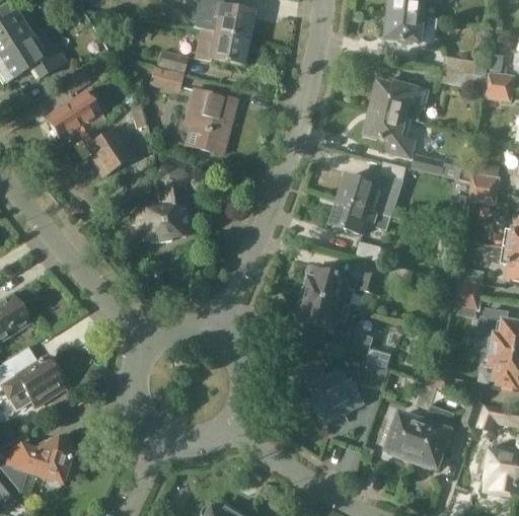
[(392,0),(390,12),(435,17),(437,3),(441,3),(442,0),(392,0)]
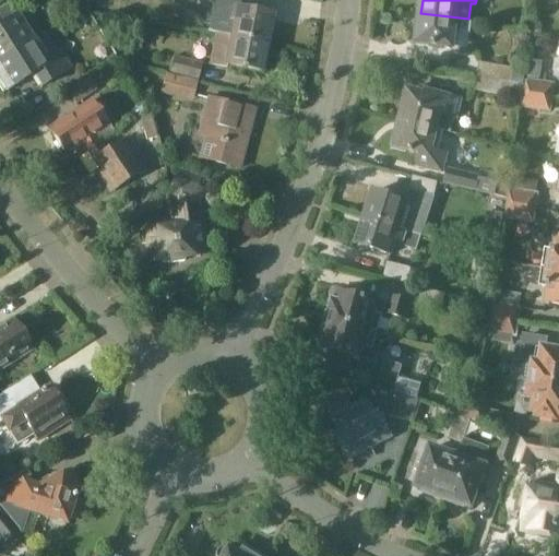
[(0,58),(33,37),(18,12),(16,13),(9,2),(0,7),(0,58)]
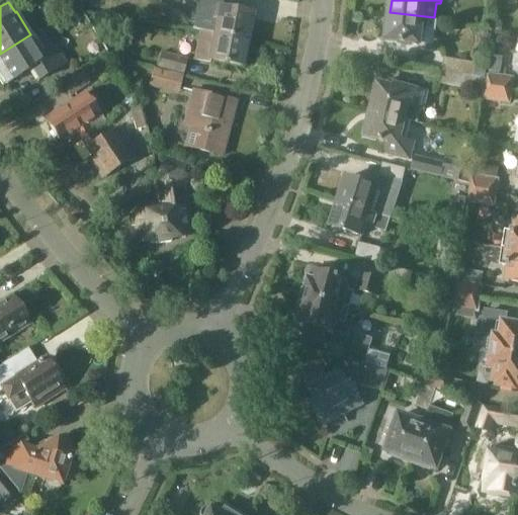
[(218,16),(214,30),(248,37),(253,11),(218,4),(214,15),(218,16)]
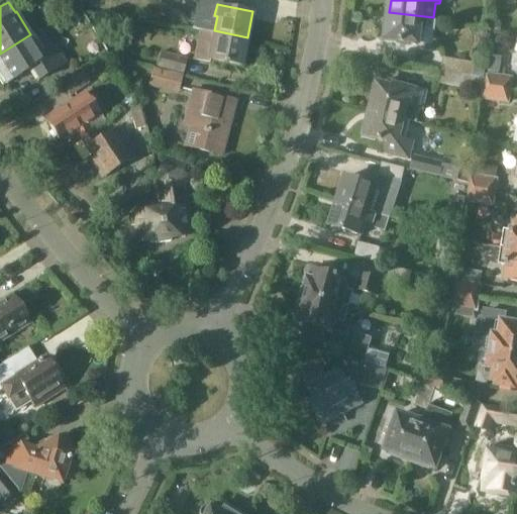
[(436,17),(433,17),(389,12),(388,25),(387,25),(385,39),(397,40),(398,38),(420,40),(421,27),(435,28),(436,17)]
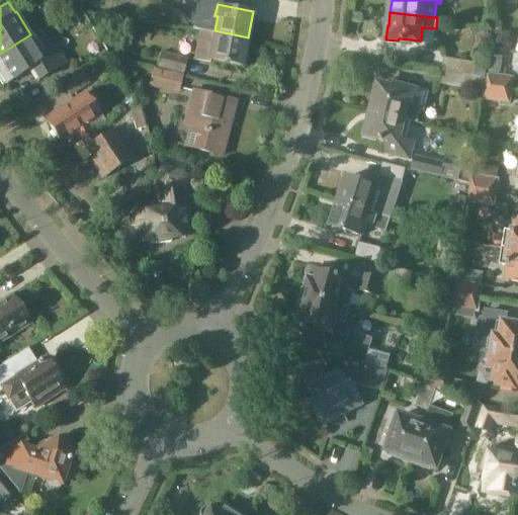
[(58,44),(52,48),(40,28),(30,34),(0,54),(0,71),(7,82),(32,66),(39,77),(68,60),(58,44)]
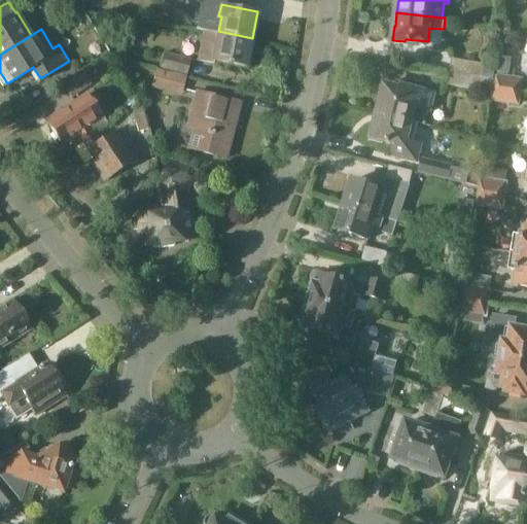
[(252,38),(218,31),(217,40),(202,37),(198,58),(214,61),(214,59),(247,65),(248,63),(249,63),(252,49),(250,49),(252,38)]
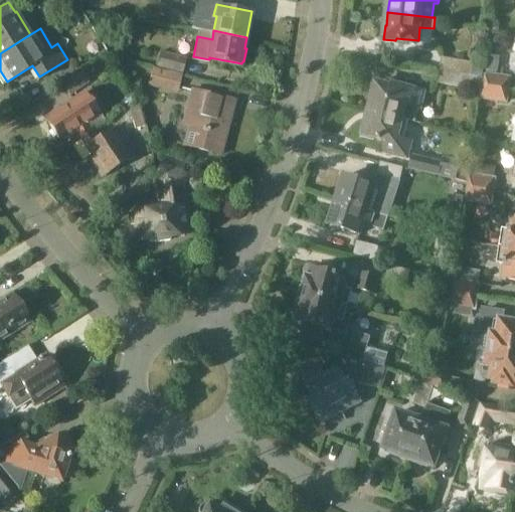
[(156,64),(182,71),(186,56),(160,49),(156,64)]
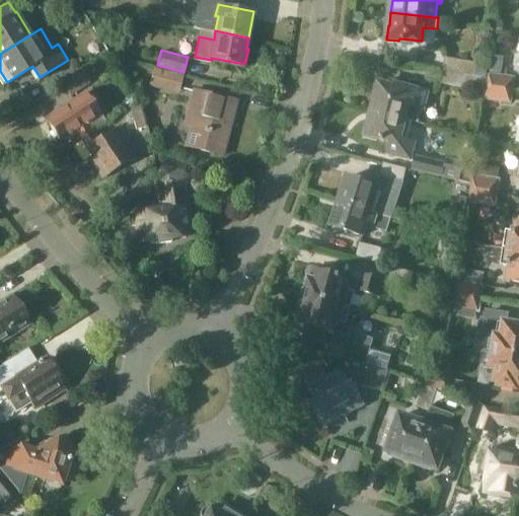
[(442,69),(487,76),(489,63),(445,56),(442,69)]
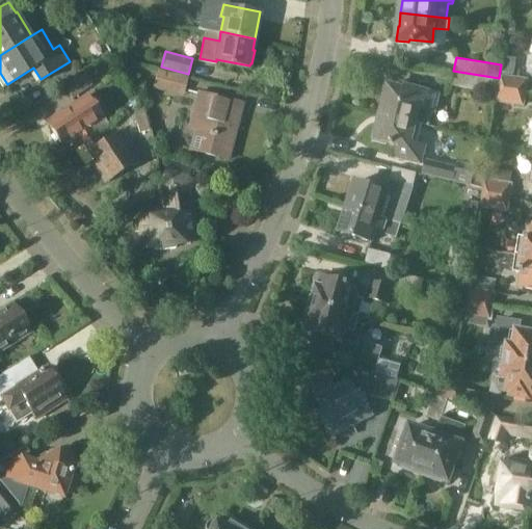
[(187,76),(158,69),(153,86),(183,95),(187,76)]
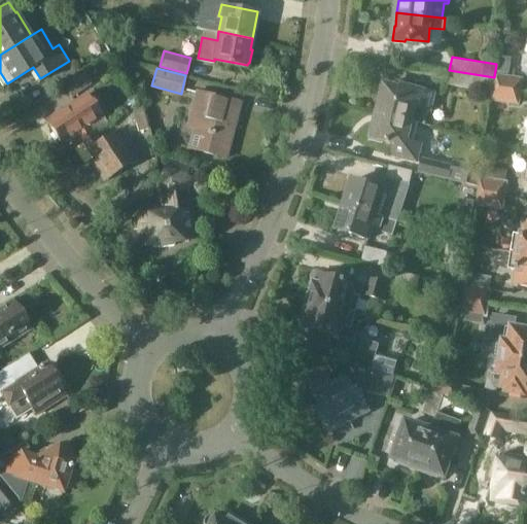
[(72,94),(92,80),(84,70),(65,82),(72,94)]
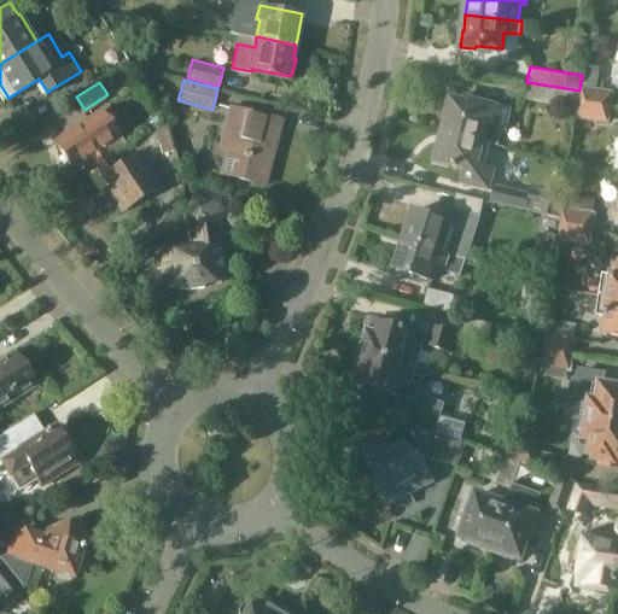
[(577,106),(579,91),(526,82),(524,98),(577,106)]
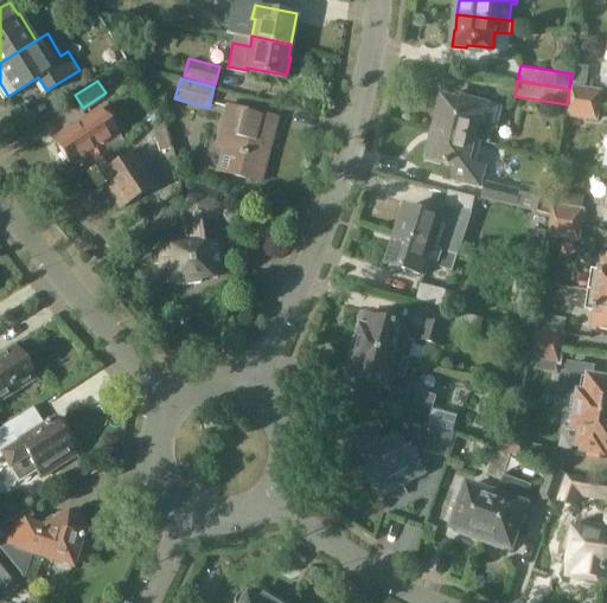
[(574,84),(572,97),(600,102),(602,89),(574,84)]
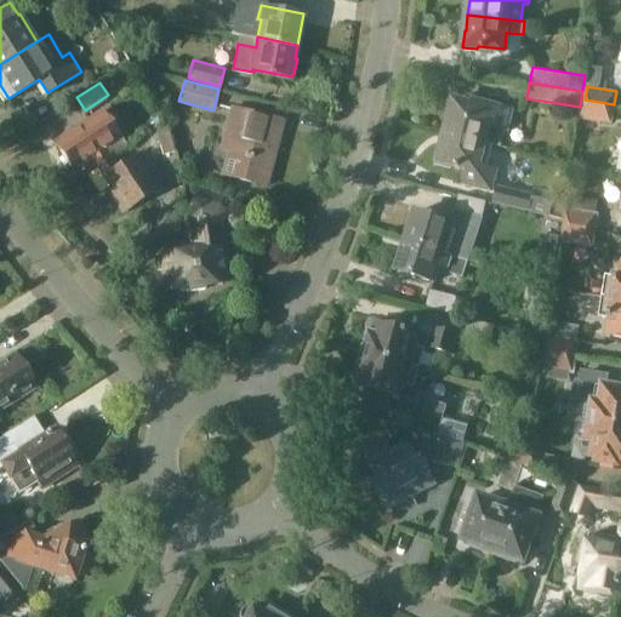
[(454,98),(446,131),(493,143),(500,144),(505,127),(507,129),(512,108),(484,101),(478,104),(454,98)]
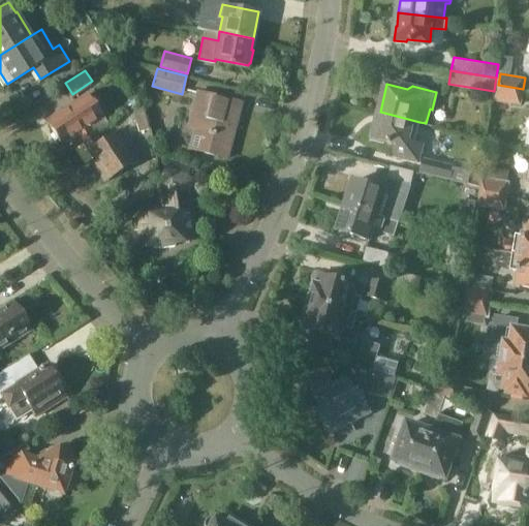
[(523,89),(498,85),(495,99),(521,103),(523,89)]
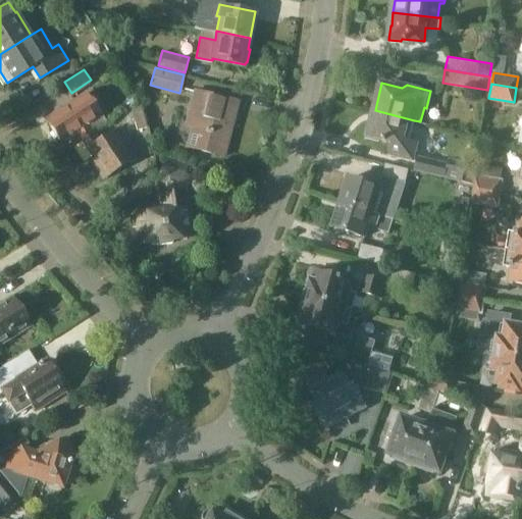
[(224,153),(238,100),(196,90),(187,125),(193,126),(189,145),(224,153)]
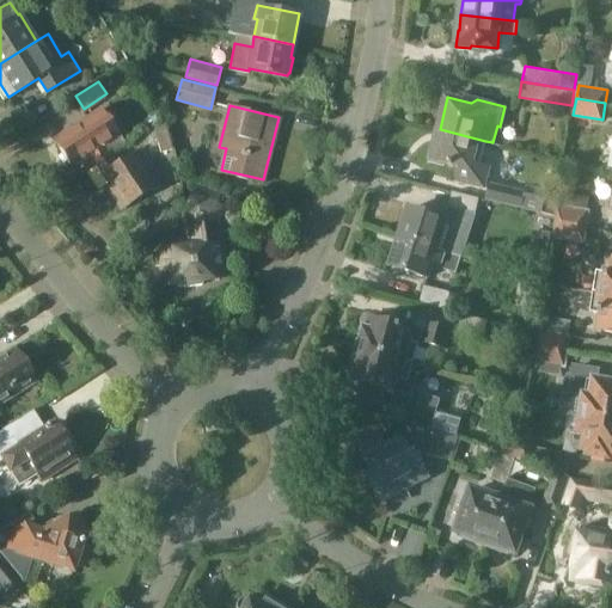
[(98,159),(112,149),(123,142),(104,112),(98,111),(56,139),(73,163),(92,151),(98,159)]
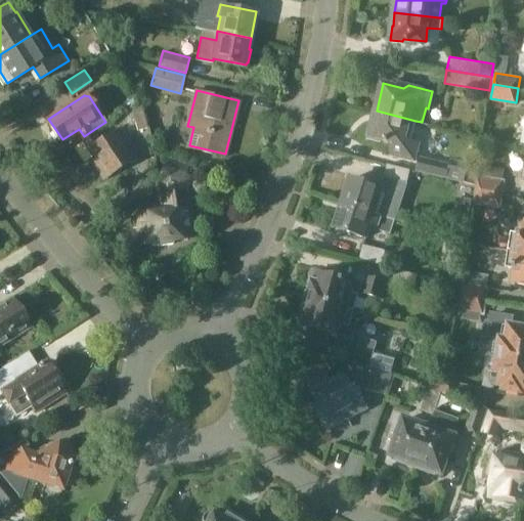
[(147,126),(142,110),(133,113),(137,128),(147,126)]
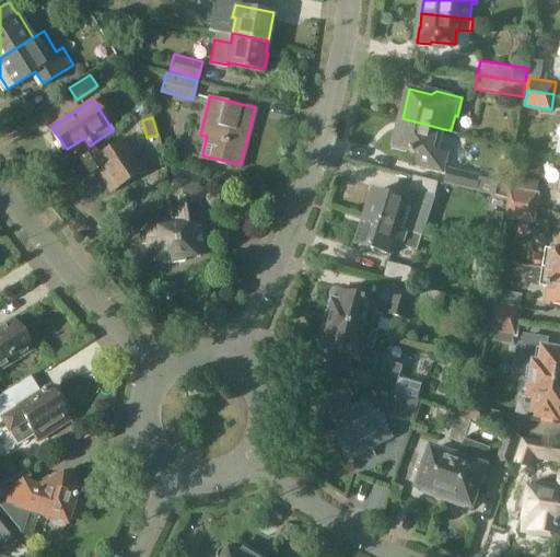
[(439,150),(444,129),(403,118),(398,132),(397,132),(394,147),(407,150),(407,148),(421,151),(419,163),(444,170),(448,152),(439,150)]
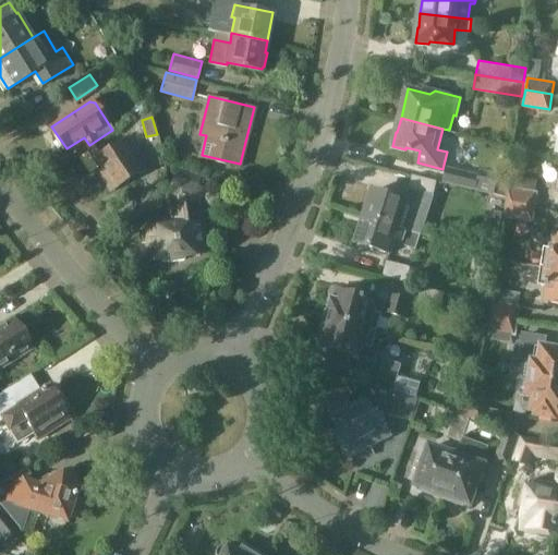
[(109,147),(102,136),(89,145),(104,167),(99,169),(111,189),(146,167),(146,156),(132,132),(109,147)]
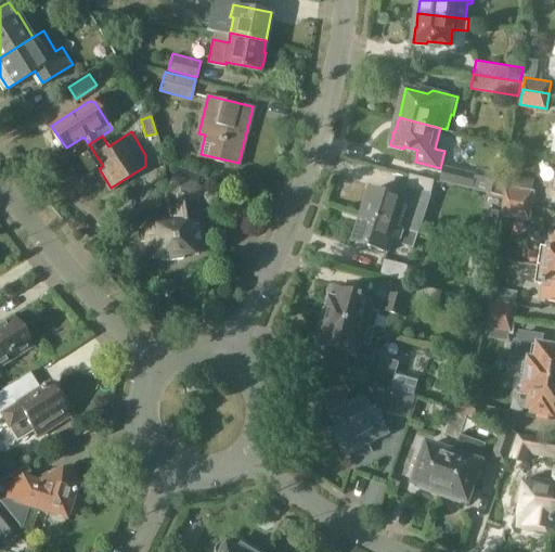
[(440,179),(492,191),(497,171),(477,167),(476,172),(443,165),(440,179)]
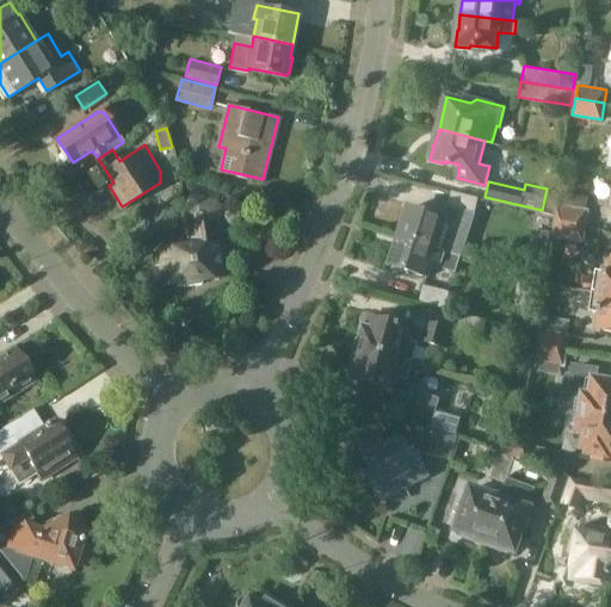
[(409,206),(401,233),(450,249),(461,253),(473,217),(457,214),(458,208),(474,211),(477,199),(452,192),(449,205),(445,217),(409,206)]
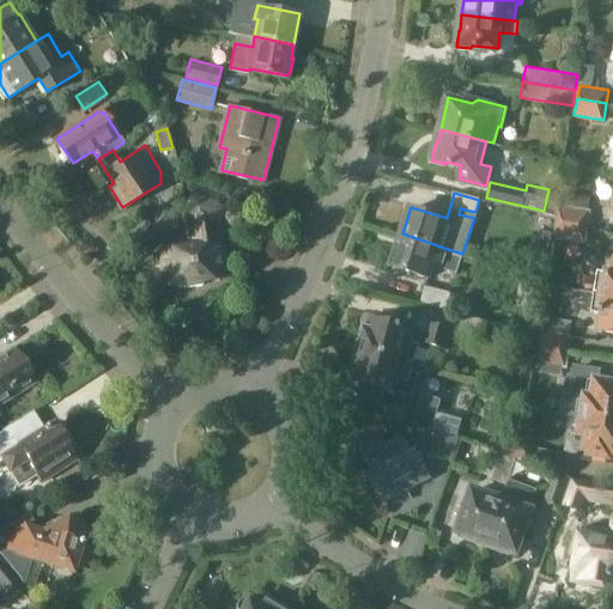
[(164,249),(155,250),(157,263),(164,262),(167,282),(225,274),(217,218),(222,207),(195,195),(188,213),(190,235),(170,238),(164,249)]
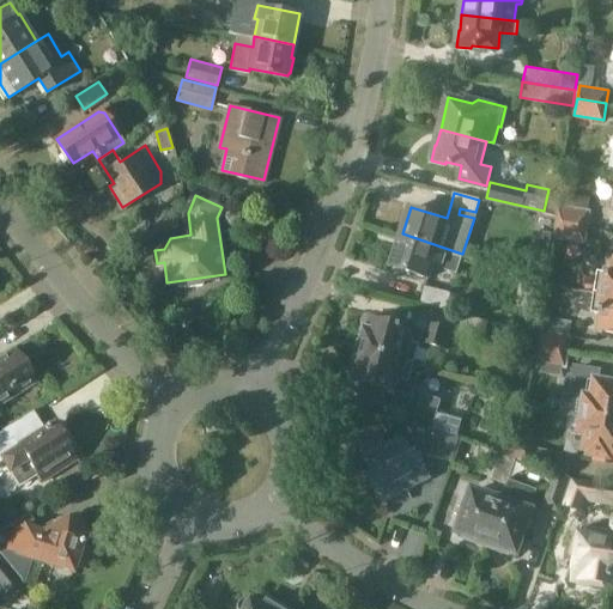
[(559,206),(557,219),(587,224),(589,211),(559,206)]
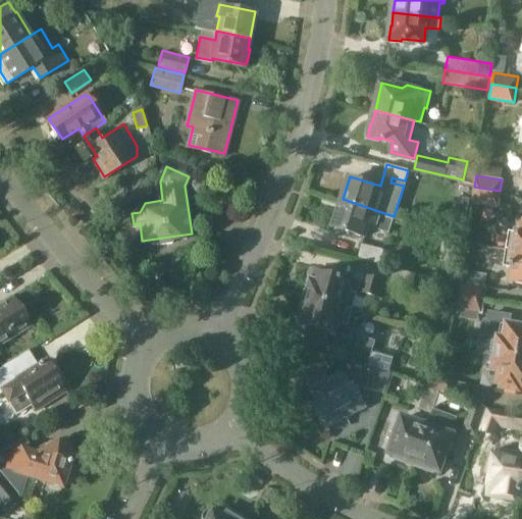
[(500,191),(474,187),(472,201),(498,204),(500,191)]
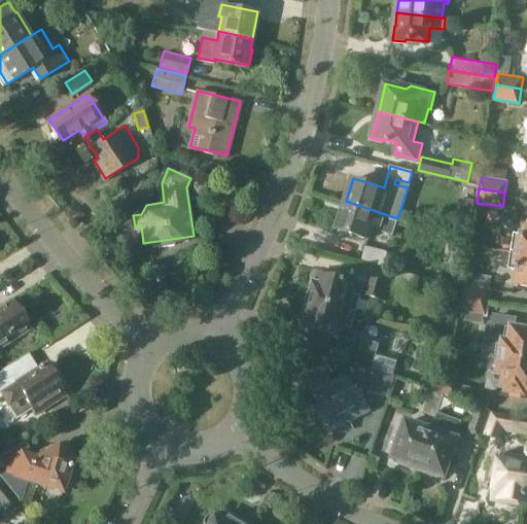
[(346,201),(338,228),(369,238),(374,223),(380,225),(379,228),(393,233),(397,218),(388,215),(346,201)]
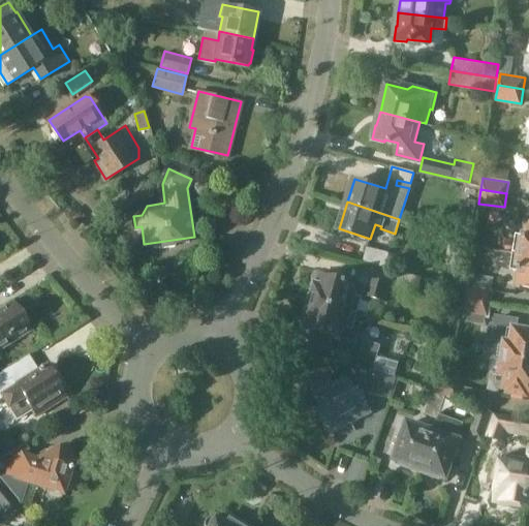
[(528,234),(516,233),(514,250),(528,251),(528,234)]
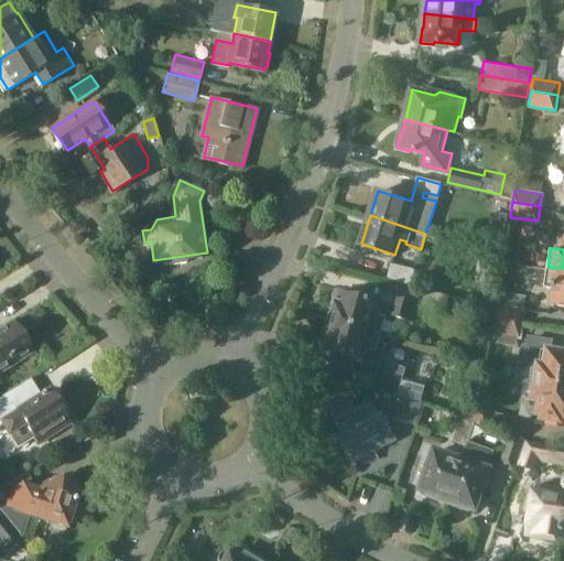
[(412,283),(415,268),(392,262),(388,278),(412,283)]
